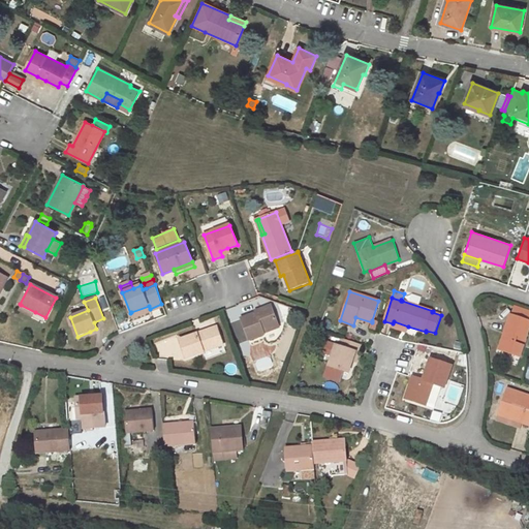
[(21,305),(19,311),(32,318),(35,312),(21,305)]
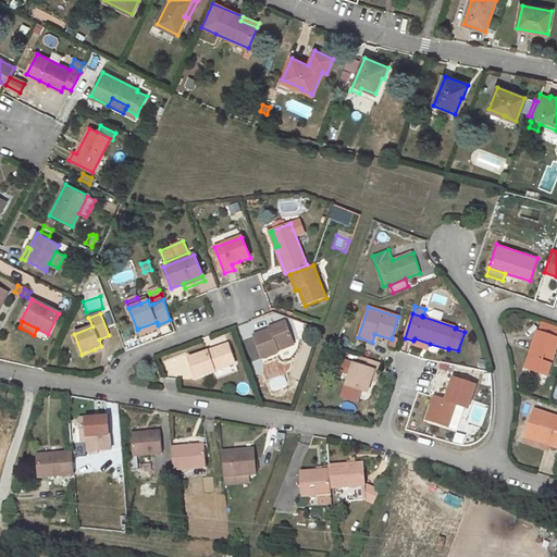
[(158,325),(157,322),(138,329),(141,335),(159,329),(158,325)]
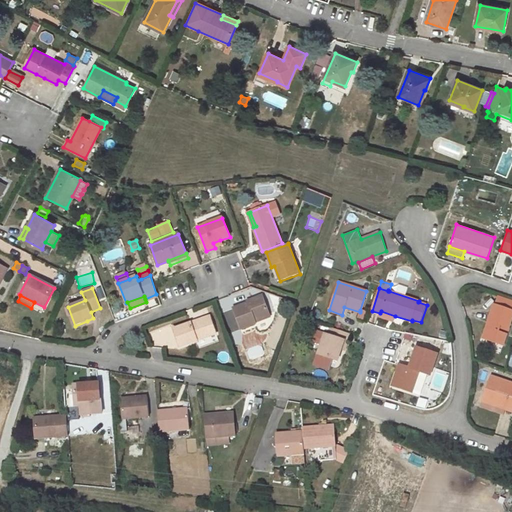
[(511,301),(498,297),(495,305),(511,310),(511,301)]
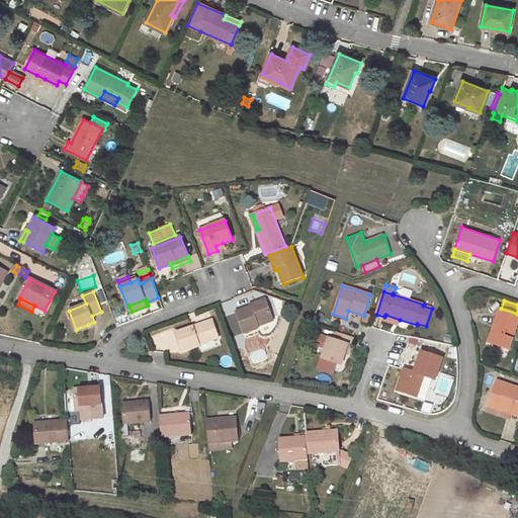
[(274,322),(266,301),(251,307),(252,311),(238,317),(244,333),(274,322)]
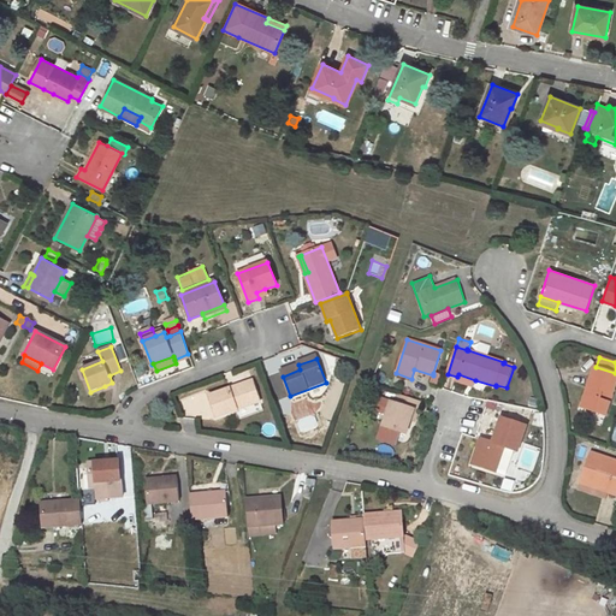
[(298,365),(280,372),(283,377),(300,369),(298,365)]
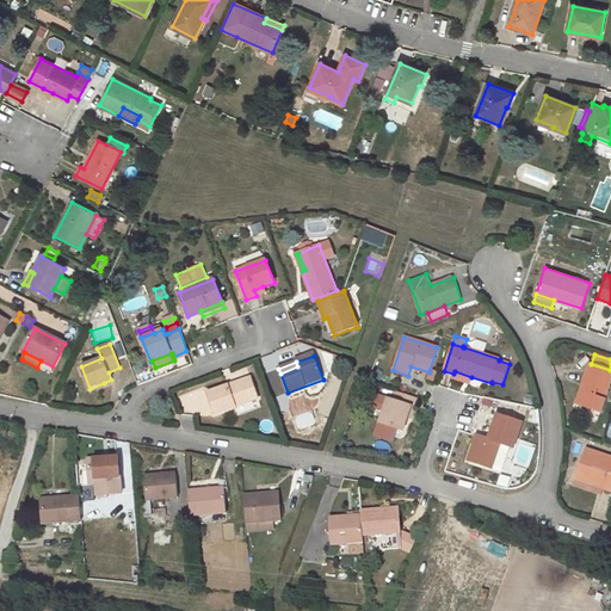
[(610,370),(591,364),(584,383),(586,384),(579,405),(600,413),(610,381),(610,370)]
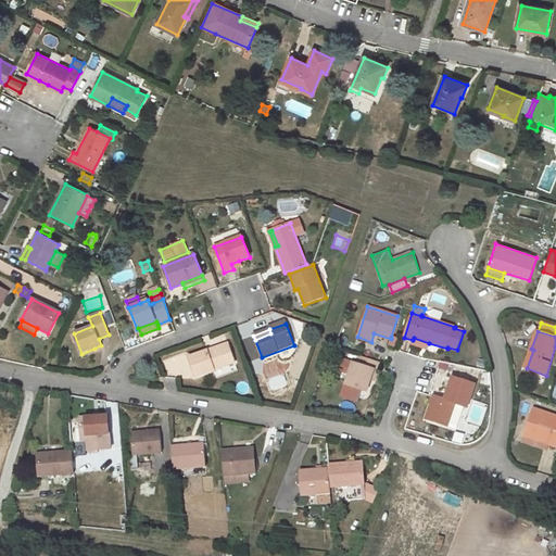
[(399,339),(391,337),(391,339),(389,345),(395,348),(399,339)]
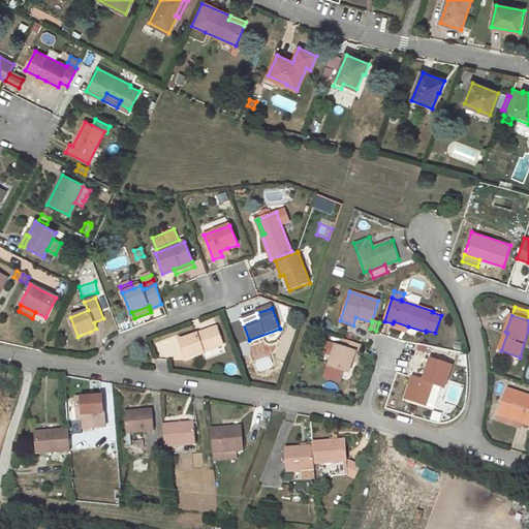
[(408,327),(394,321),(393,323),(391,329),(406,334),(408,327)]
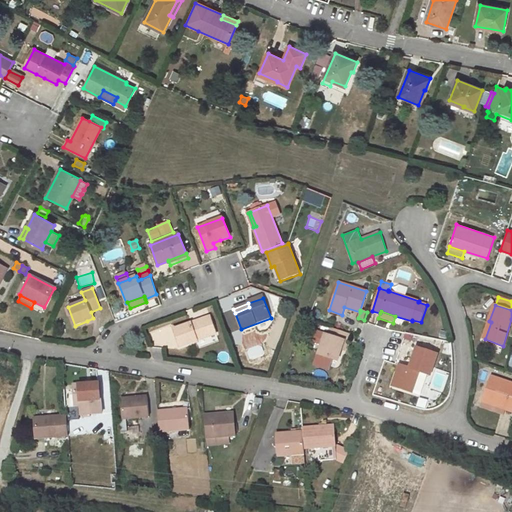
[(191,323),(173,329),(179,347),(197,340),(196,338),(215,332),(209,316),(194,321),(195,323),(191,325),(191,323)]
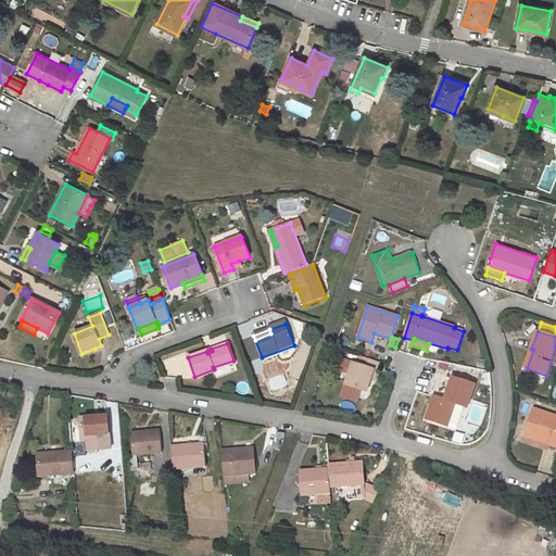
[(527,368),(533,350),(531,349),(525,367),(527,368)]
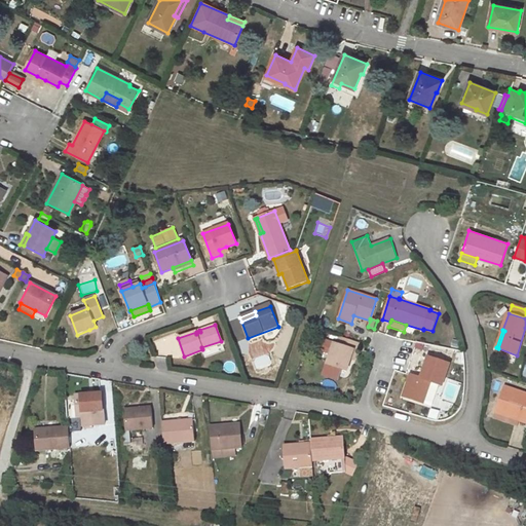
[(168,347),(179,344),(176,333),(152,338),(157,357),(170,353),(168,347)]
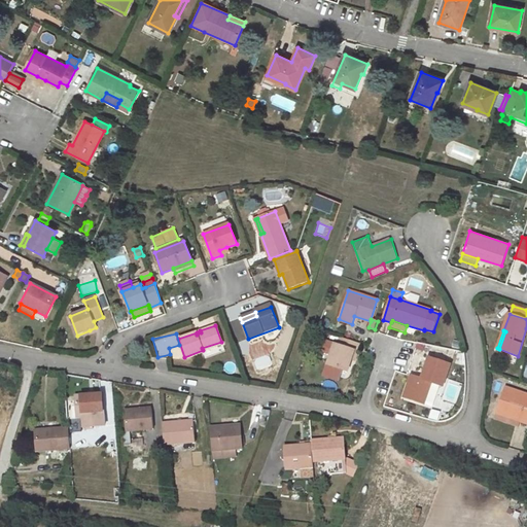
[(360,344),(340,337),(337,345),(324,341),(320,351),(331,354),(324,377),(338,381),(342,370),(347,372),(351,359),(354,351),(358,352),(360,344)]
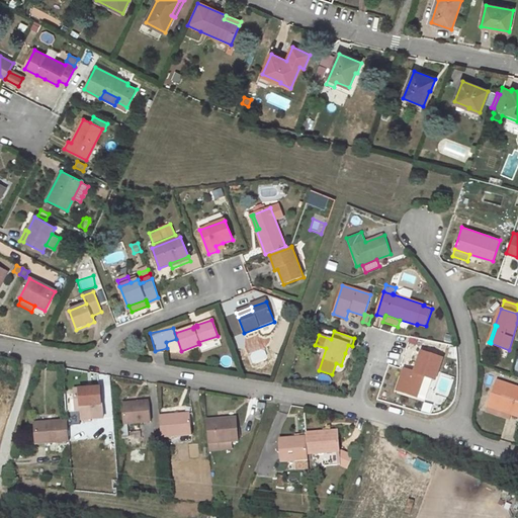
[(218,336),(198,342),(199,344),(219,337),(218,336)]
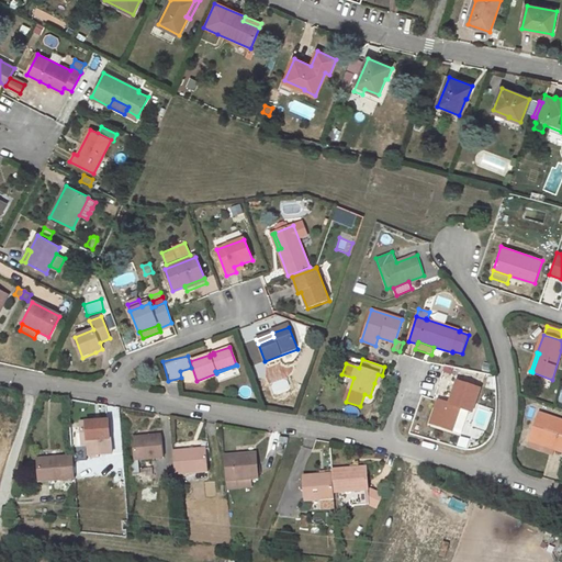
[(480,389),(458,381),(450,404),(439,400),(433,418),(440,422),(439,426),(453,431),(461,408),(472,412),(480,389)]
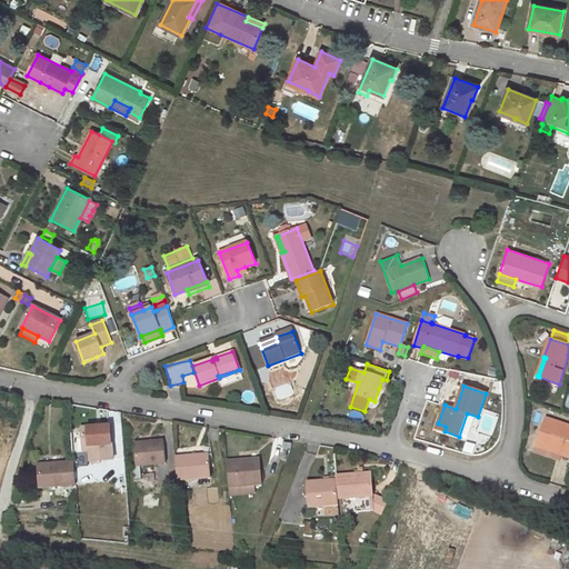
[(499,406),(502,396),(491,392),(488,402),(499,406)]
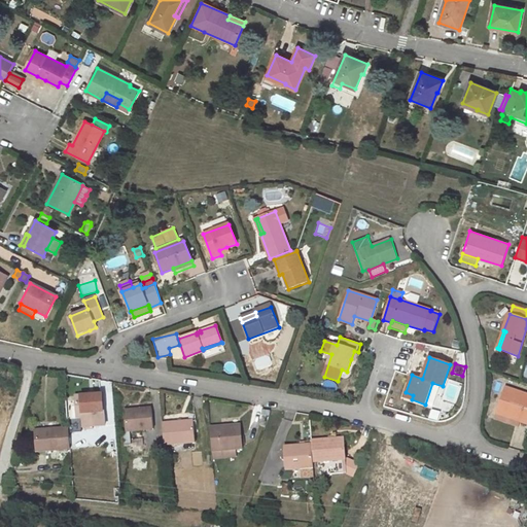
[(526,394),(505,387),(496,413),(521,421),(526,423),(526,394)]
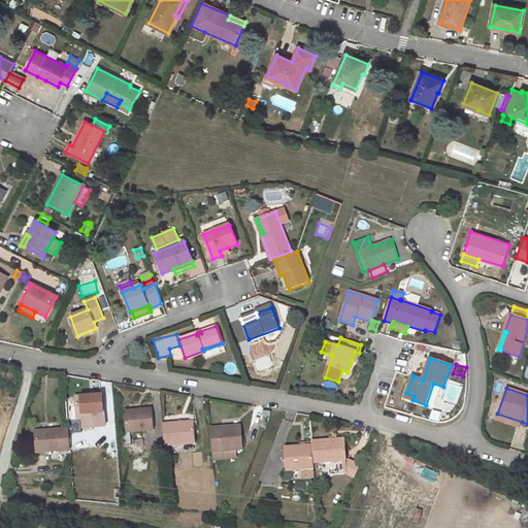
[(91,395),(76,396),(76,406),(77,411),(83,411),(84,419),(85,428),(105,426),(103,394),(94,395),(94,396),(92,396),(91,395)]
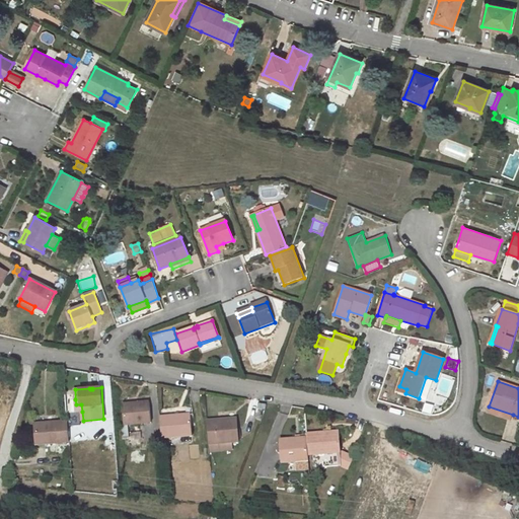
[(70,399),(71,413),(82,412),(81,404),(76,404),(75,399),(70,399)]
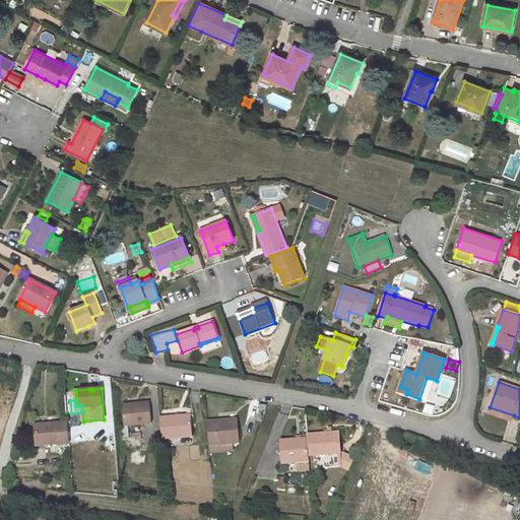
[(150,402),(123,404),(125,426),(127,426),(152,424),(150,402)]
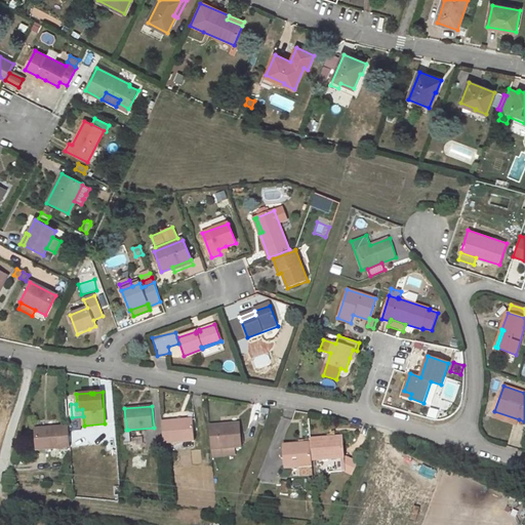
[(519,419),(494,411),(492,417),(517,426),(519,419)]
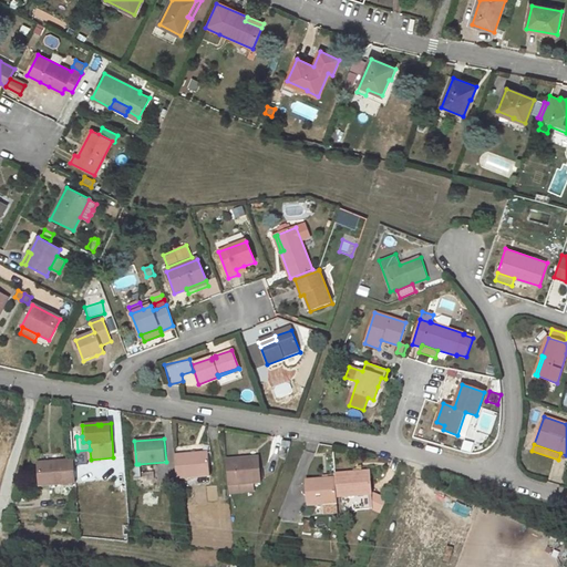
[(208,452),(175,455),(177,478),(210,476),(208,452)]
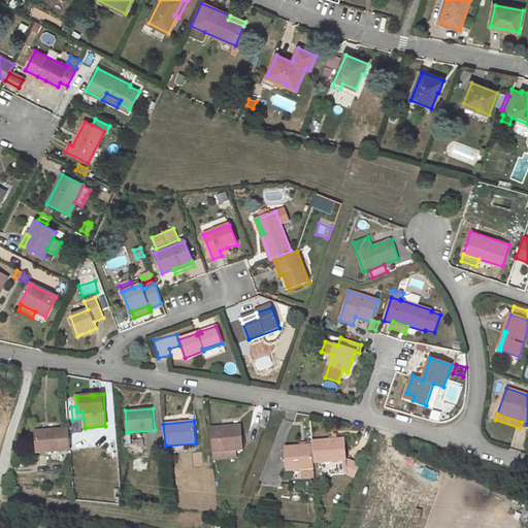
[(243,450),(241,425),(211,427),(213,453),(215,453),(236,451),(243,450)]
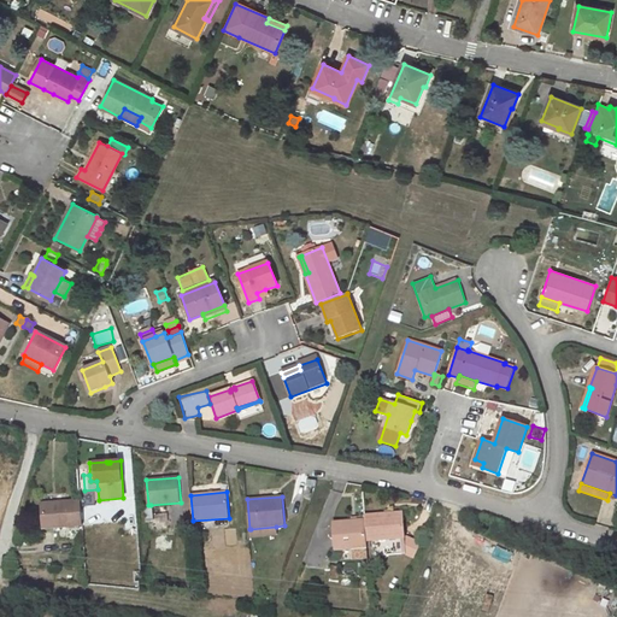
[(80,501),(41,504),(43,529),(81,526),(80,501)]
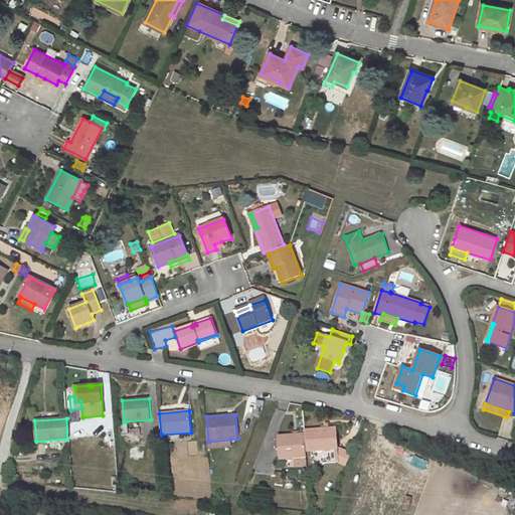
[(336,427),(304,431),(305,434),(306,452),(310,451),(312,464),(338,462),(345,466),(350,454),(338,448),(336,427)]
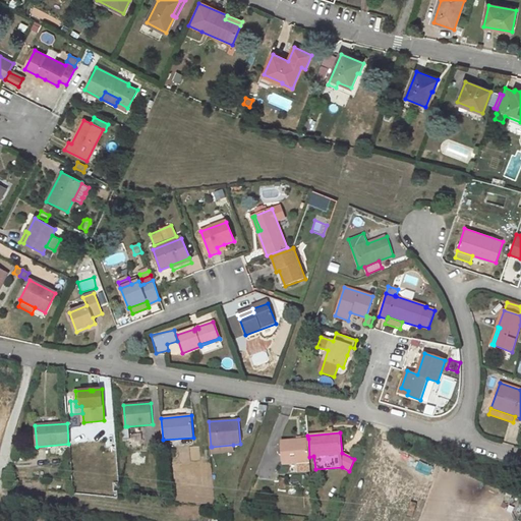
[(308,439),(282,442),(284,464),(296,463),(308,462),(309,462),(309,457),(308,439)]
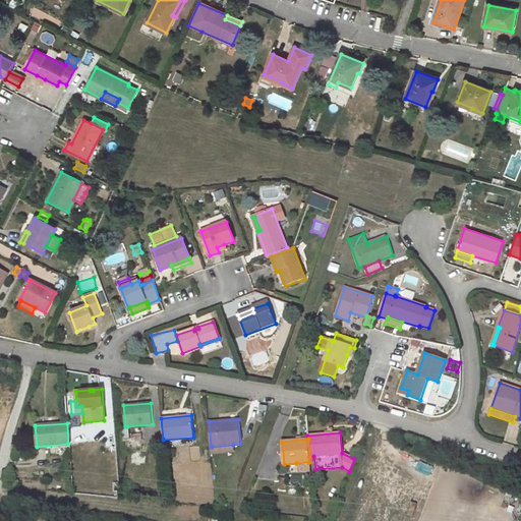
[(234,452),(233,445),(212,447),(212,454),(234,452)]
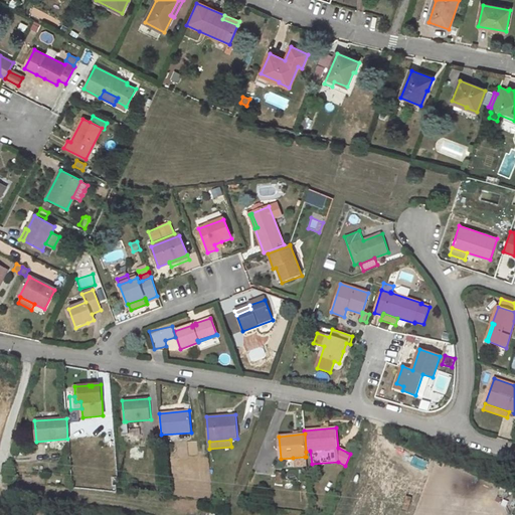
[(294,467),(306,466),(305,457),(293,458),(294,467)]
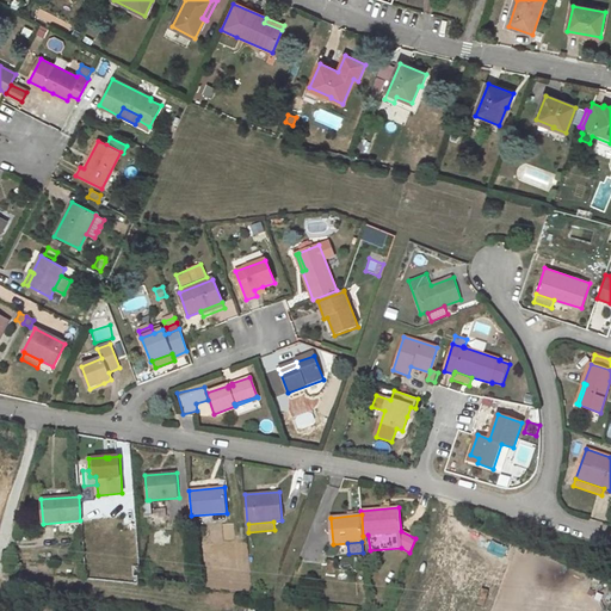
[(337,561),(328,561),(327,573),(338,573),(337,561)]
